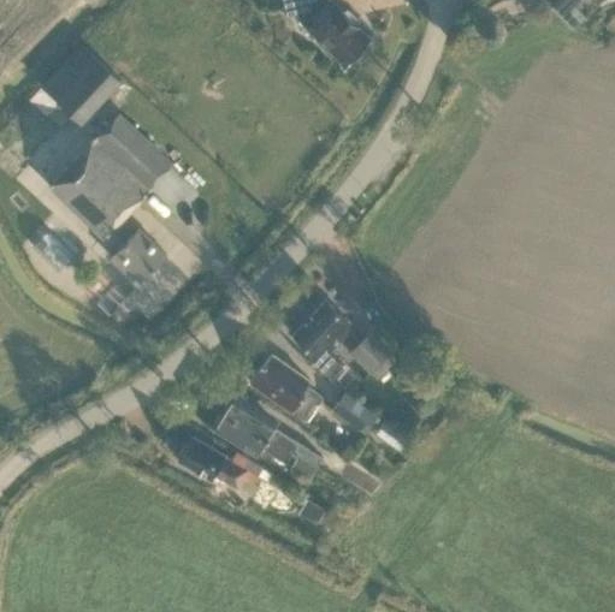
[(330,1),(329,0),(282,0),(285,17),(293,16),(344,66),(370,40),(330,1)]
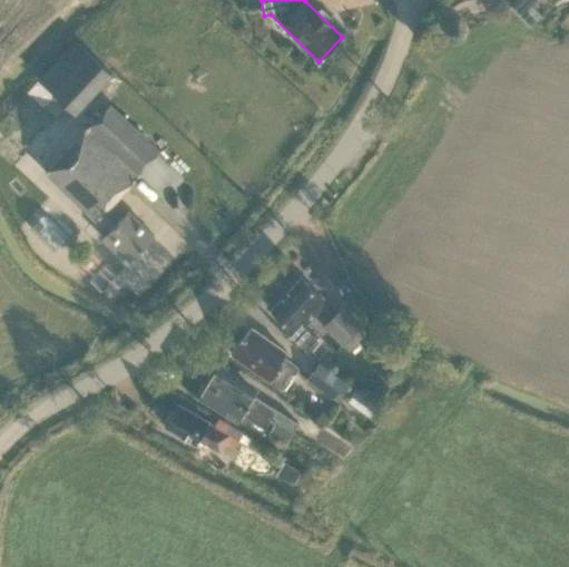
[(517,0),(509,9),(530,29),(542,17),(533,8),(540,0),(517,0)]
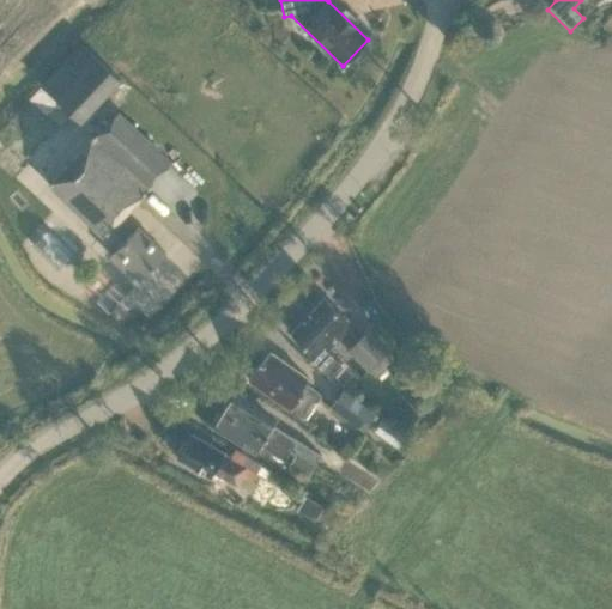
[(41,87),(80,125),(120,81),(80,46),(41,87)]
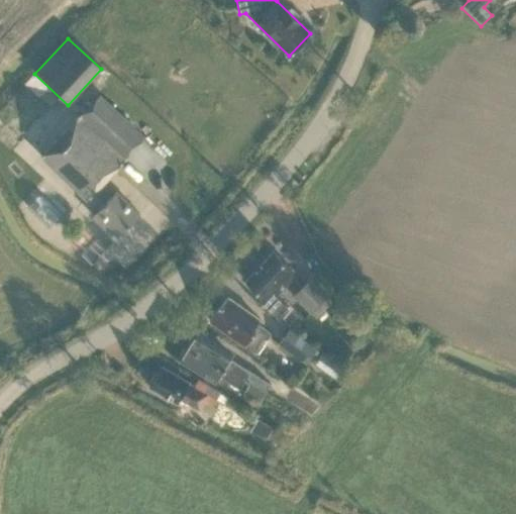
[(115,192),(113,194),(102,184),(125,160),(124,160),(144,139),(99,97),(80,117),(79,117),(40,159),(86,201),(87,201),(97,211),(92,217),(105,228),(108,225),(119,235),(138,215),(115,192)]
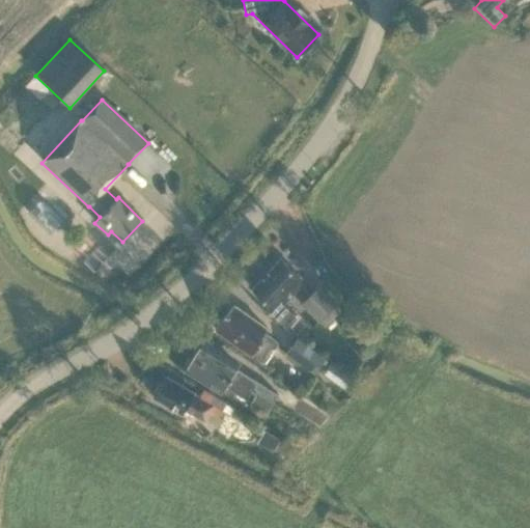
[(63,223),(40,201),(27,215),(50,237),(63,223)]
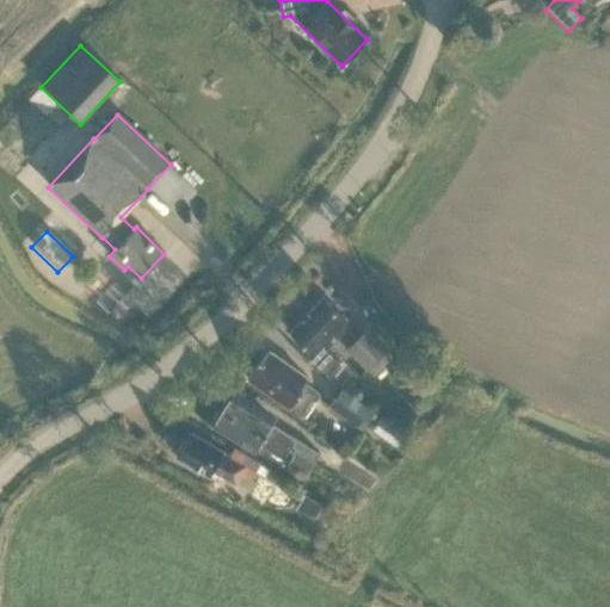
[(321,298),(290,334),(313,354),(308,359),(327,377),(338,365),(325,353),(346,328),(342,324),(346,321),(321,298)]
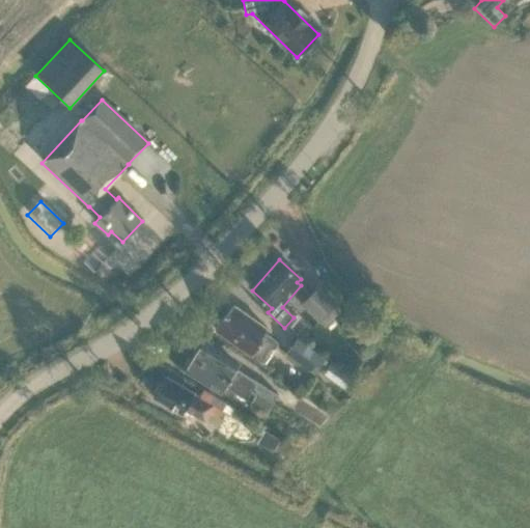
[(340,311),(316,288),(300,306),(323,328),(340,311)]
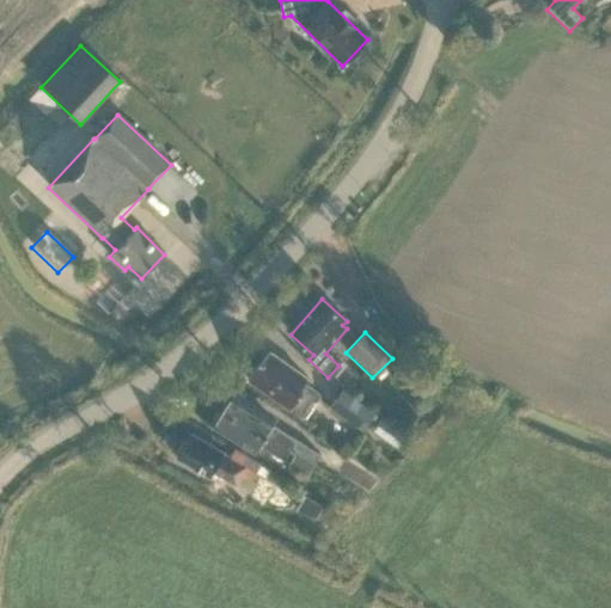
[(289,411),(304,422),(322,398),(304,386),(307,380),(270,354),(262,366),(260,364),(248,381),(289,411)]
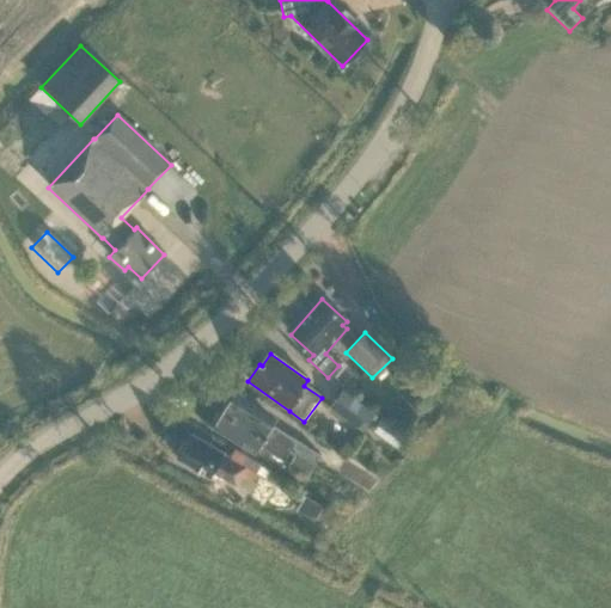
[(329,409),(361,433),(374,415),(341,391),(329,409)]
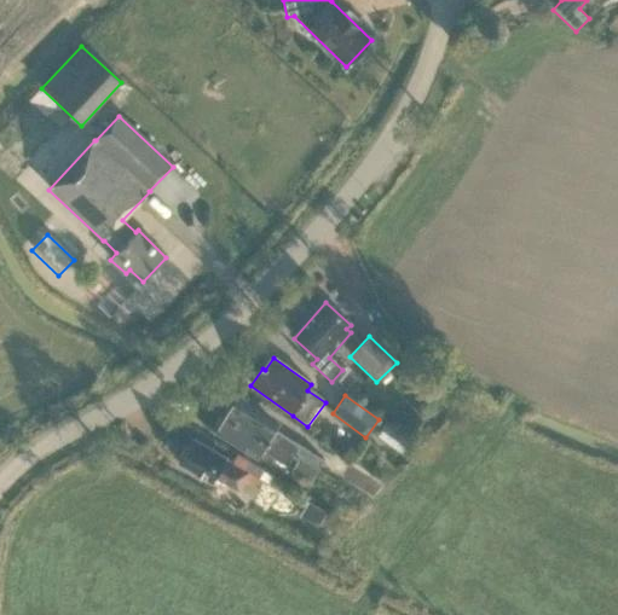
[(317,471),(323,462),(273,431),(277,428),(255,413),(256,411),(236,399),(225,416),(293,457),(298,460),(317,471)]
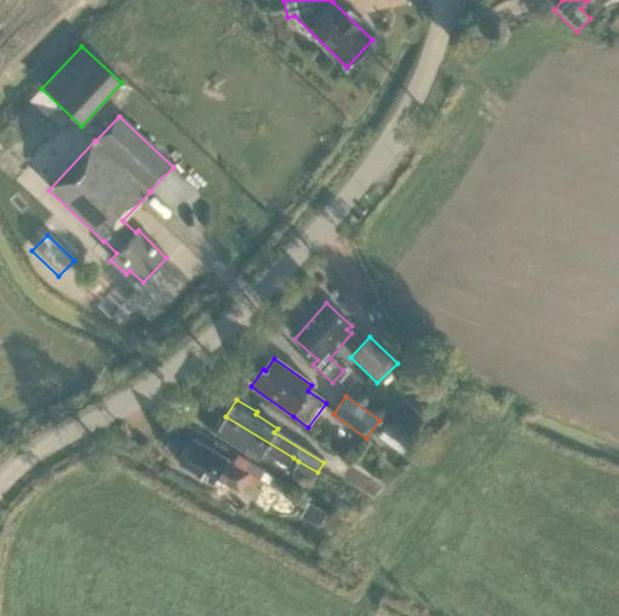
[(287,467),(293,458),(225,416),(216,435),(235,447),(238,443),(259,456),(262,453),(287,467)]
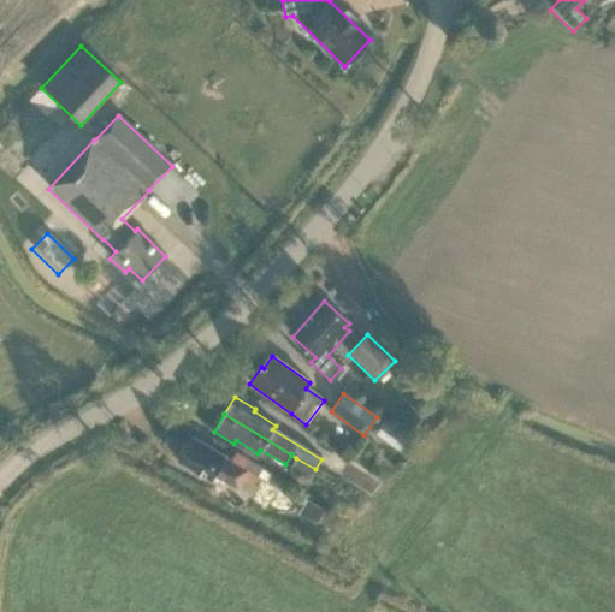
[(235,451),(230,459),(223,456),(223,455),(193,438),(178,462),(211,480),(213,475),(236,488),(242,477),(254,483),(264,467),(235,451)]
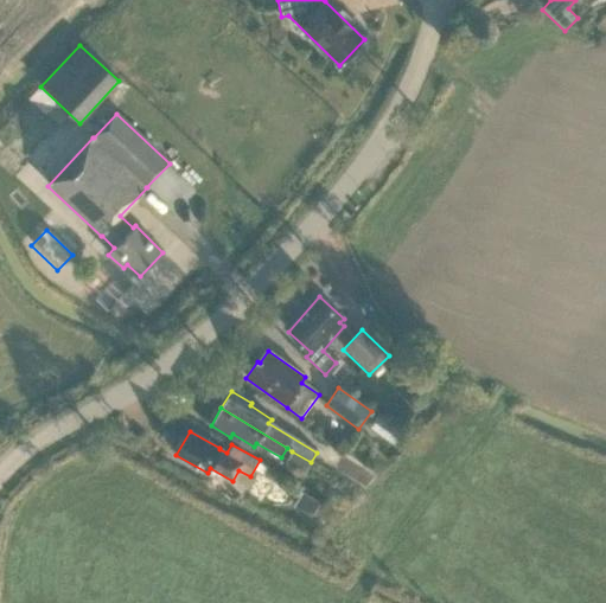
[(303,474),(311,462),(292,451),(285,463),(303,474)]
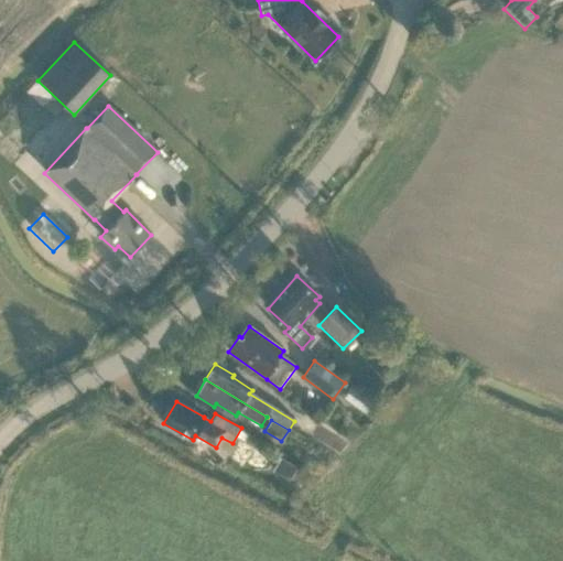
[(296,468),(280,459),(272,472),(290,482),(296,468)]
